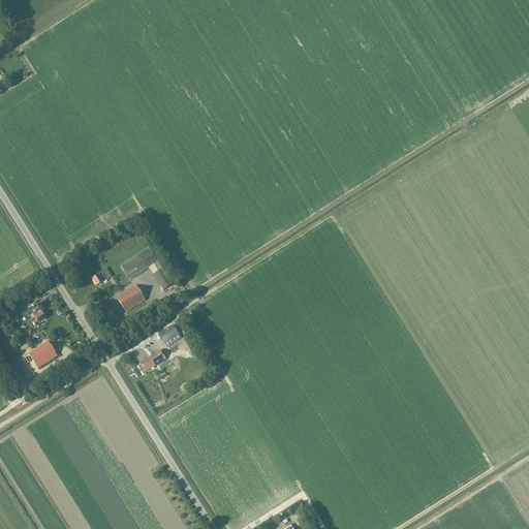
[(129,281),(158,262),(149,248),(120,267),(129,281)]
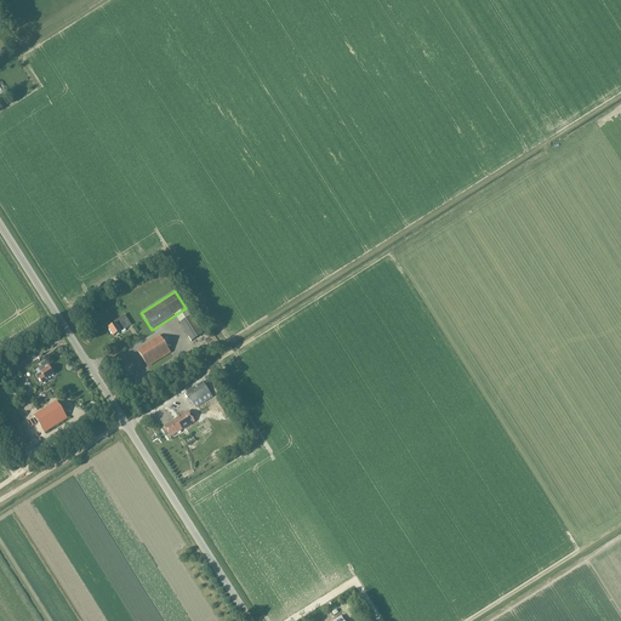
[(108,328),(114,336),(121,331),(120,331),(124,328),(125,329),(131,325),(125,314),(114,322),(115,324),(108,328)]
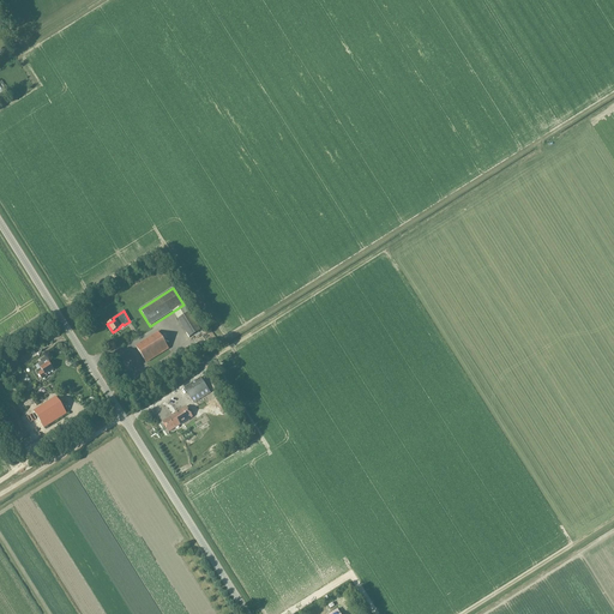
[(190,337),(200,330),(190,312),(178,319),(190,337)]
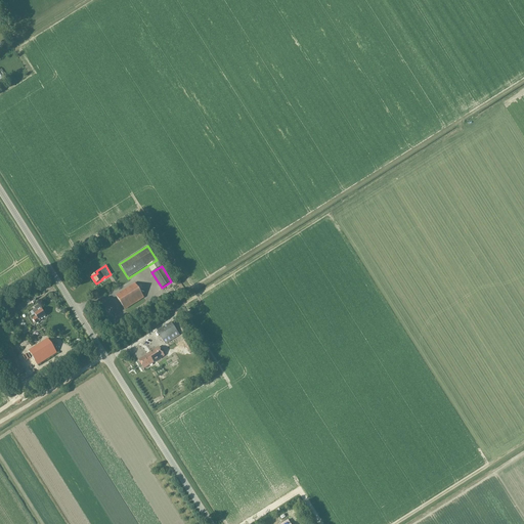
[(125,310),(143,298),(134,284),(116,296),(125,310)]
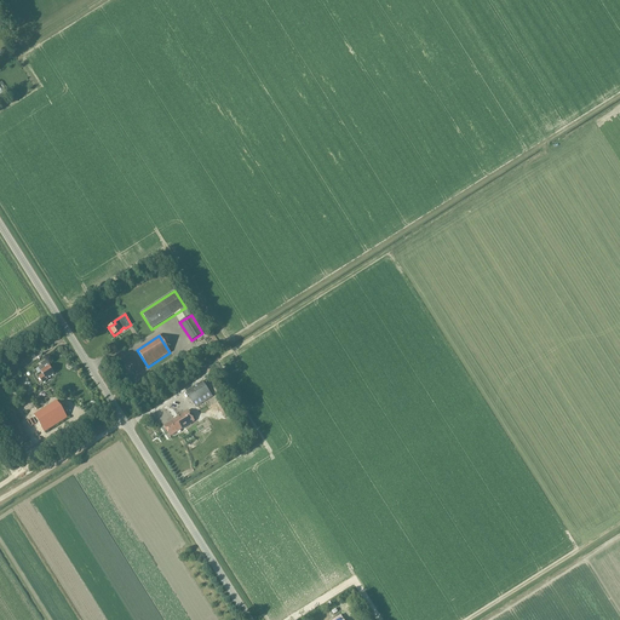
[(42,374),(39,377),(42,383),(47,380),(46,378),(53,374),(50,367),(51,366),(47,360),(40,363),(41,366),(39,367),(42,374)]
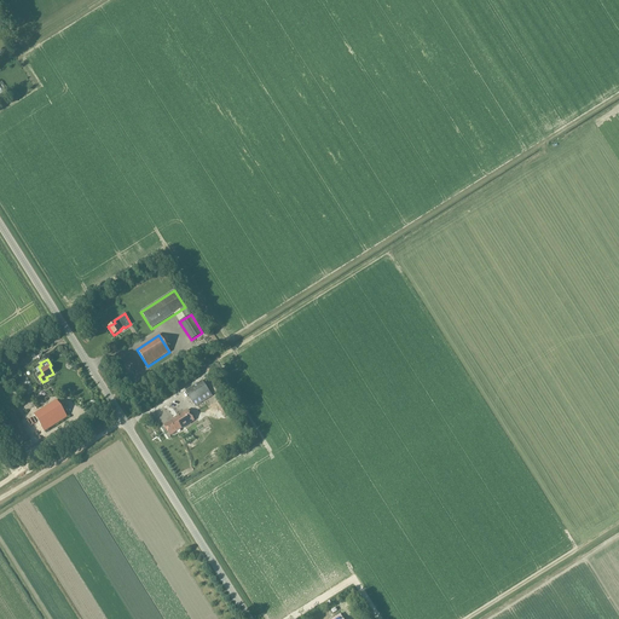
[(202,381),(185,391),(195,406),(198,410),(206,405),(203,401),(212,395),(202,381)]
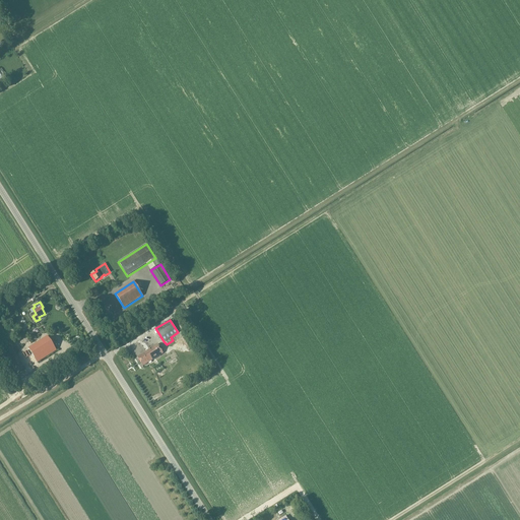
[(38,363),(56,350),(47,336),(28,348),(38,363)]
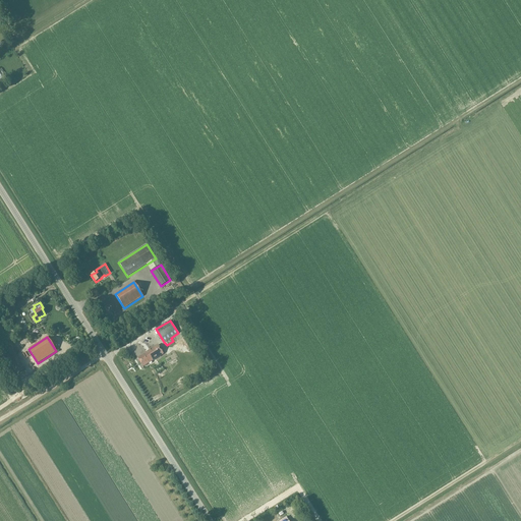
[(188,351),(193,348),(187,337),(182,340),(188,351)]
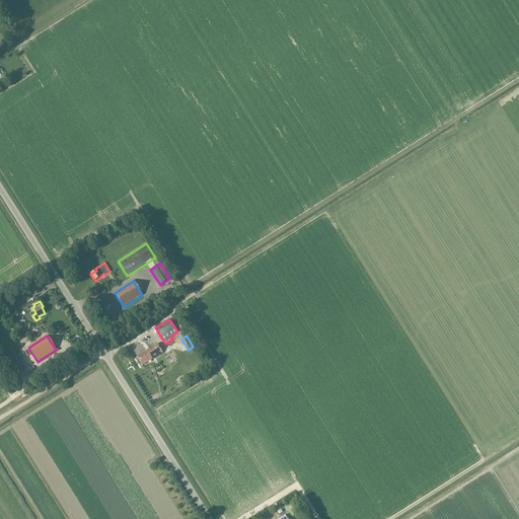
[(142,365),(162,353),(157,344),(137,357),(142,365)]
